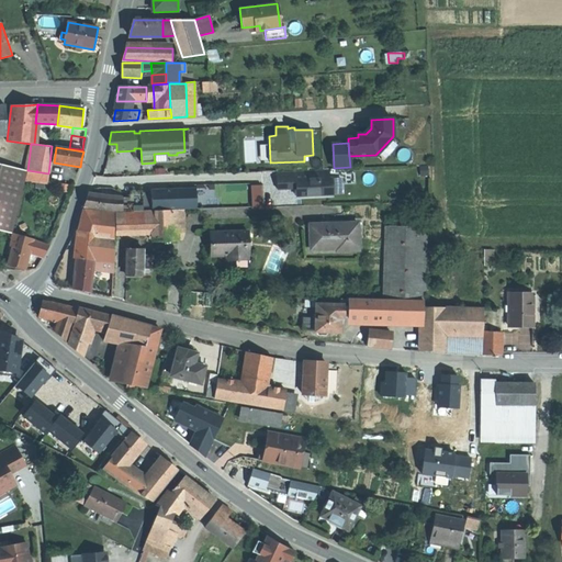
[(25,170),(0,164),(0,229),(13,233),(26,177),(27,170),(25,170)]
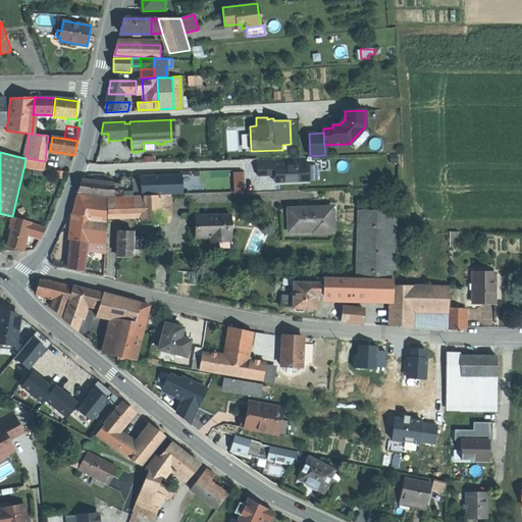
[(306,157),(257,159),(257,167),(258,175),(275,174),(277,174),(277,183),(307,180),(306,164),(306,157)]
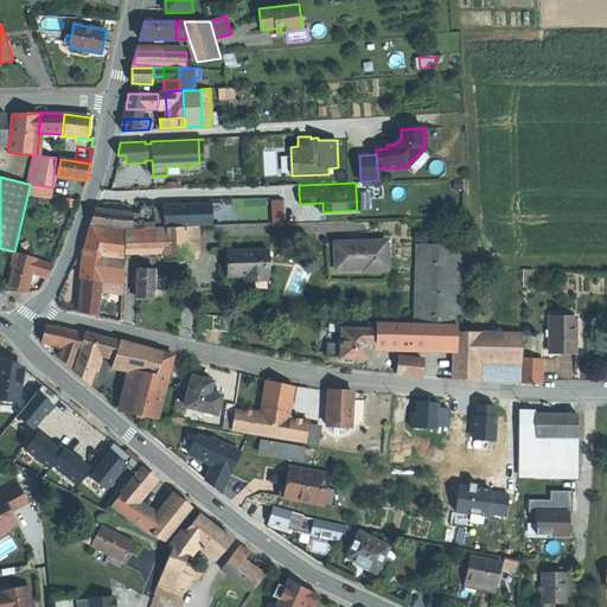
[(274,222),(287,222),(286,198),(273,199),(274,222)]
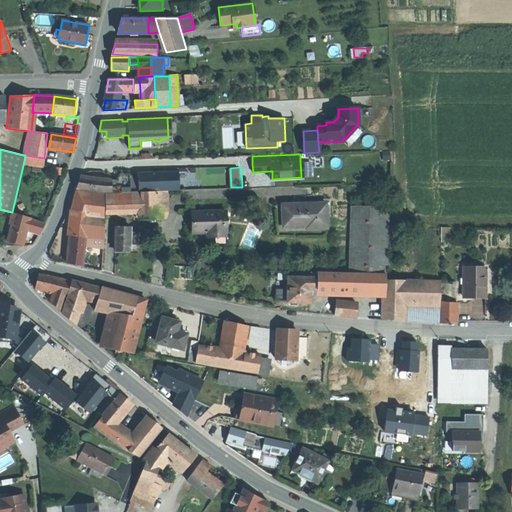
[(128,171),(110,172),(110,180),(110,192),(129,192),(129,190),(128,179),(128,171)]
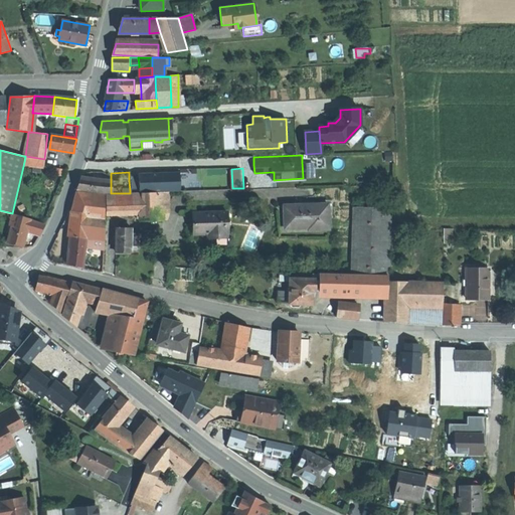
[(79,192),(105,194),(105,181),(80,178),(77,186),(76,191),(78,191),(79,192)]
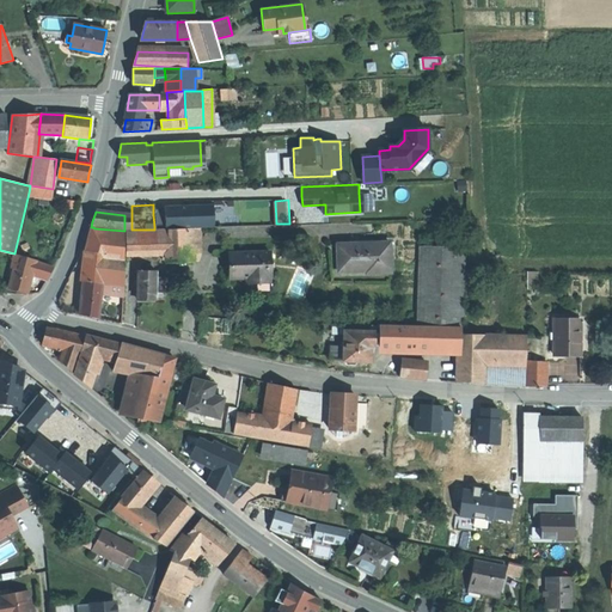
[(153,214),(154,227),(167,227),(167,228),(177,227),(177,214),(153,214)]
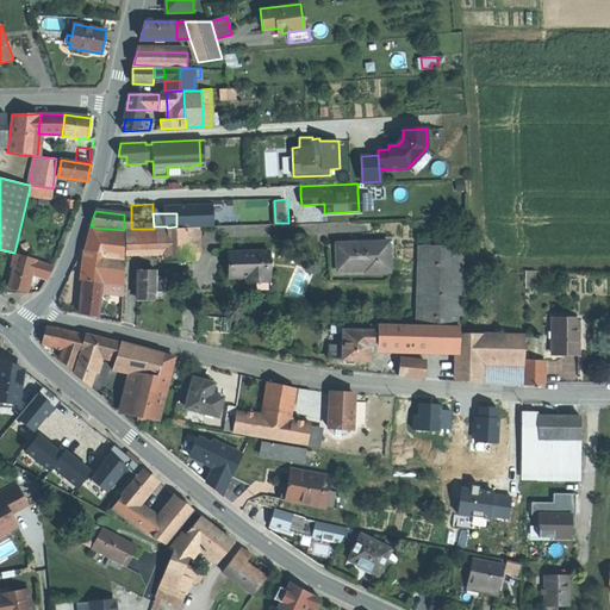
[(124,255),(124,230),(94,228),(93,226),(86,251),(105,253),(124,255)]
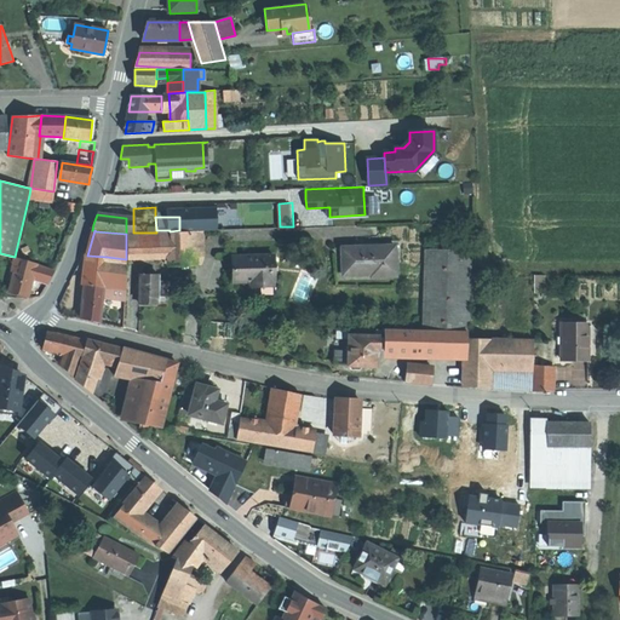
[(194,256),(204,256),(202,231),(189,233),(190,265),(195,265),(194,256)]
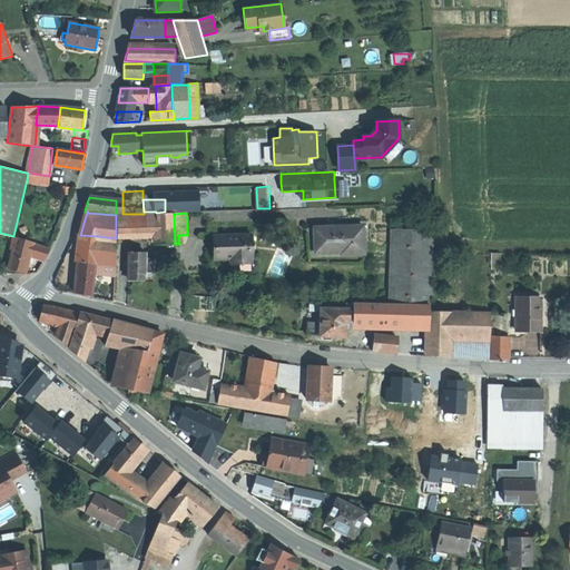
[(145,236),(144,214),(117,215),(117,237),(145,236)]
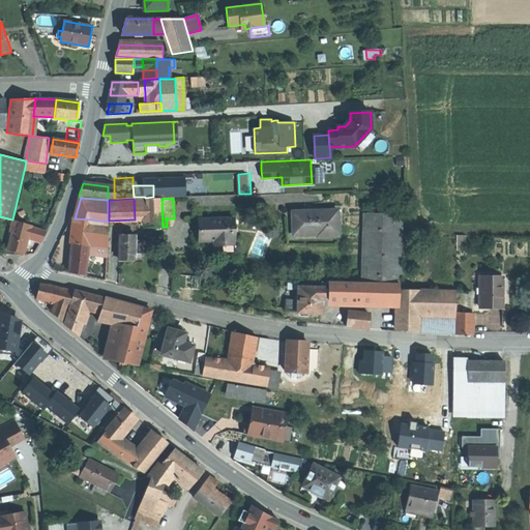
[(146,219),(146,199),(134,199),(135,219),(146,219)]
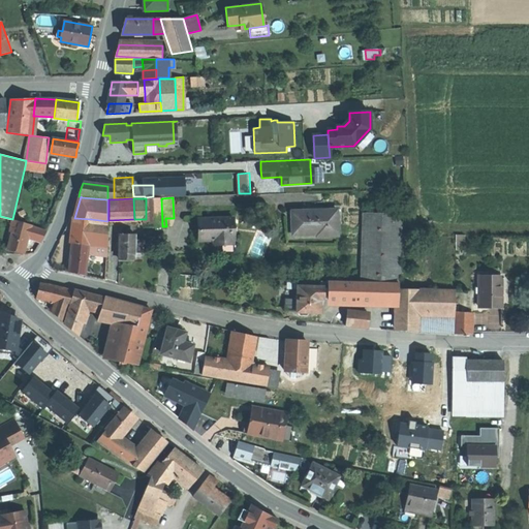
[(162,226),(161,198),(146,198),(146,219),(147,227),(162,226)]
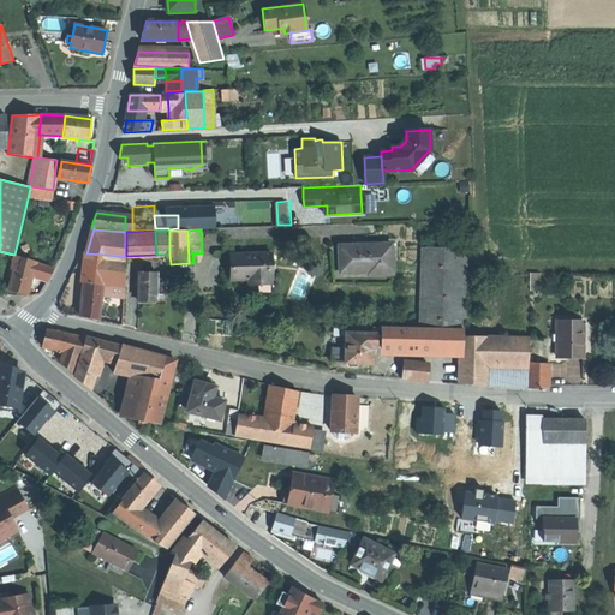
[(374,244),(368,245),(339,245),(340,270),(354,269),(369,269),(369,275),(393,274),(392,244),(374,244)]
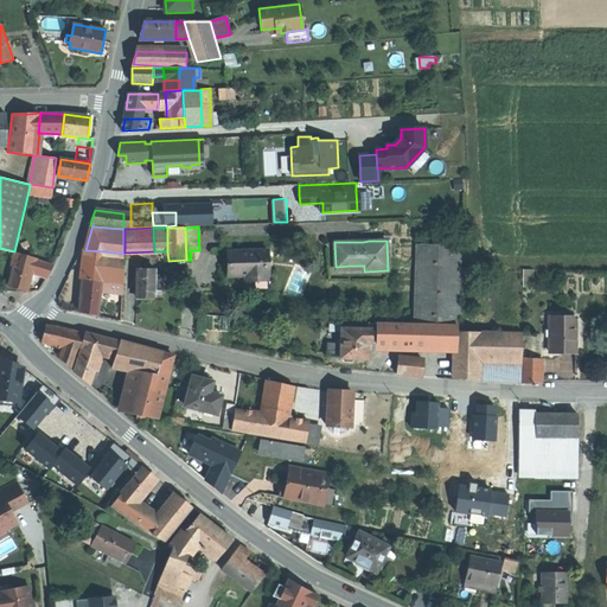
[(416,246),(415,324),(458,325),(460,247),(416,246)]
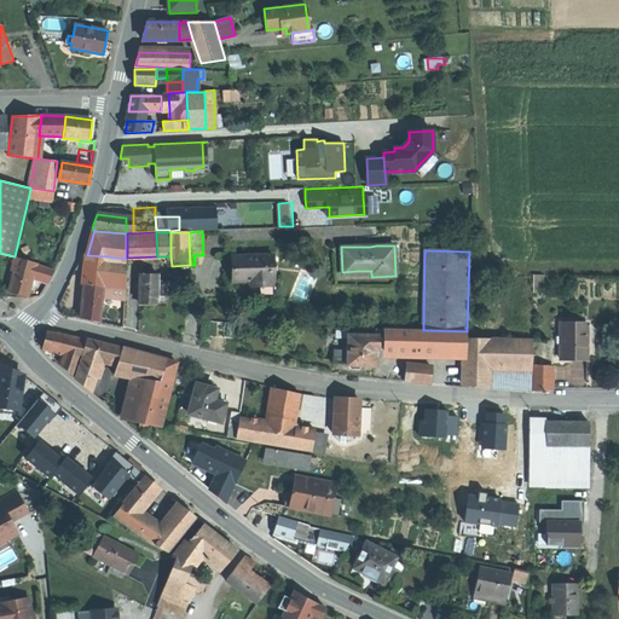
[(103,288),(106,256),(87,255),(85,277),(84,295),(102,298),(103,288)]
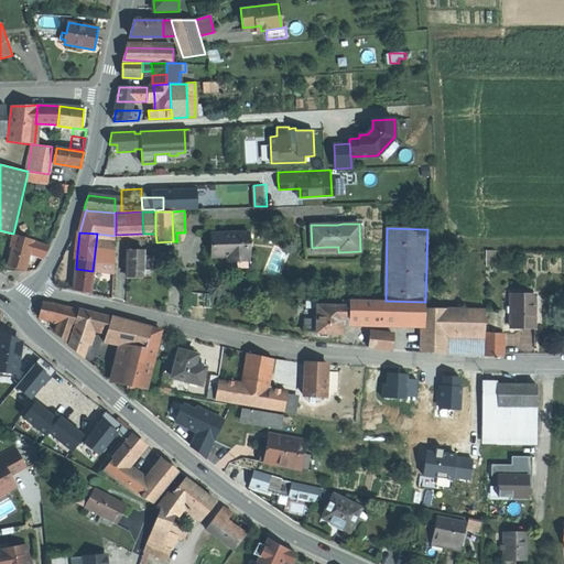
[(236,256),(236,260),(249,260),(249,256),(249,232),(212,234),(212,257),(227,256),(236,256)]
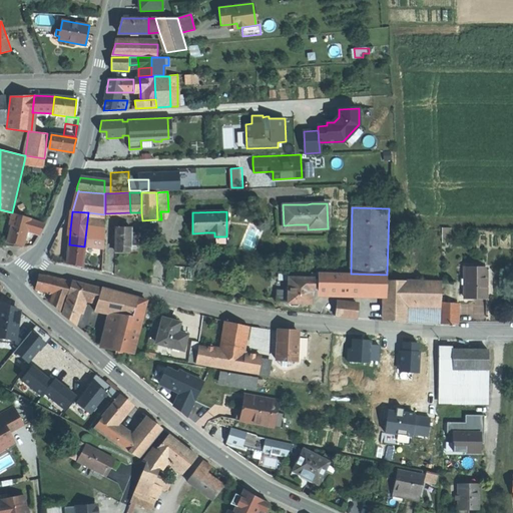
[(103,240),(104,214),(88,212),(85,238),(103,240)]
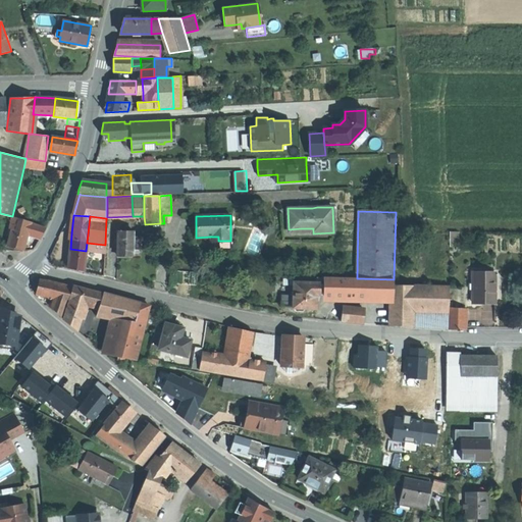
[(31,222),(15,218),(12,231),(10,237),(8,247),(14,248),(22,250),(27,233),(31,222)]
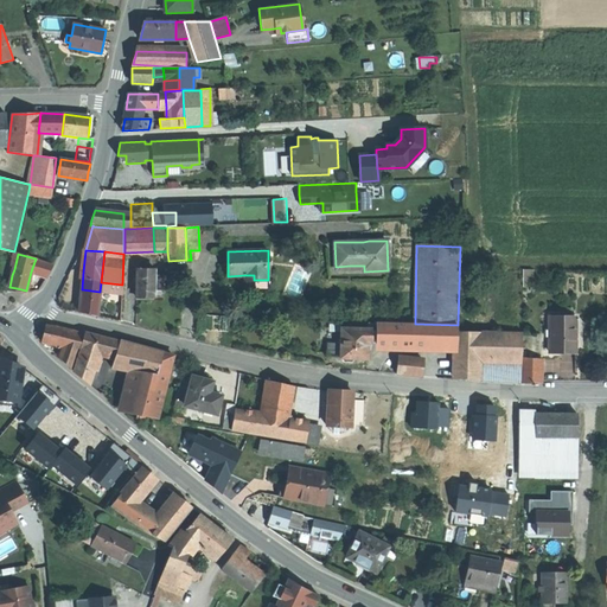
[(31,272),(48,278),(53,266),(36,259),(31,272)]
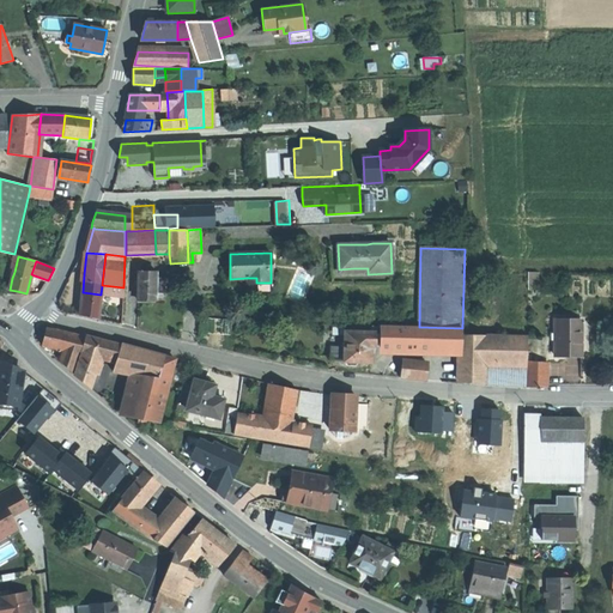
[(156,293),(156,278),(156,272),(138,271),(138,301),(145,301),(155,301),(156,293)]
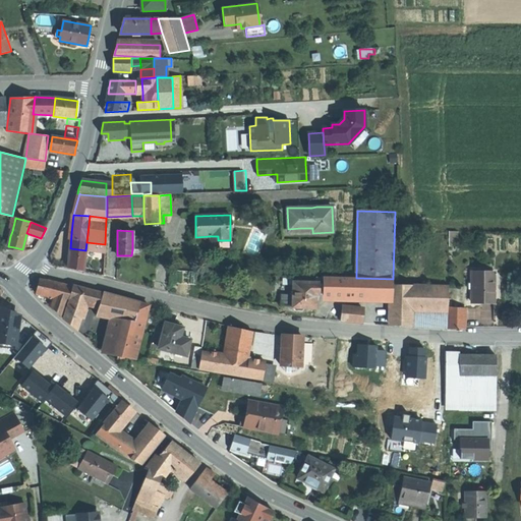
[(140,236),(132,236),(132,249),(139,249),(140,236)]
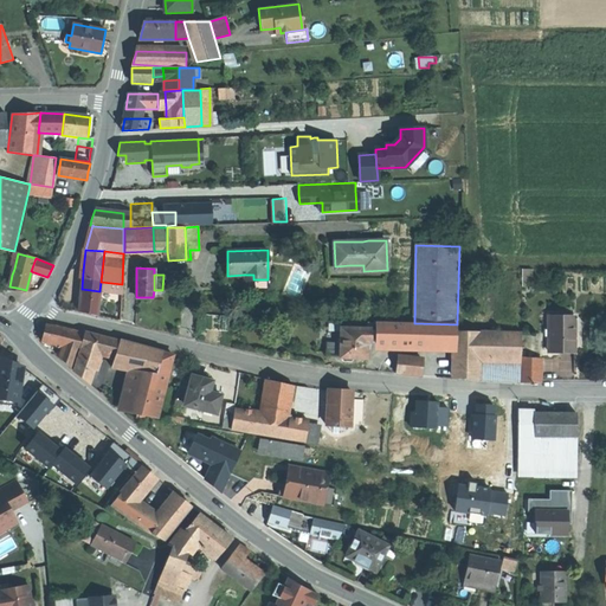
[(123,289),(122,284),(101,282),(100,291),(122,294),(123,289)]
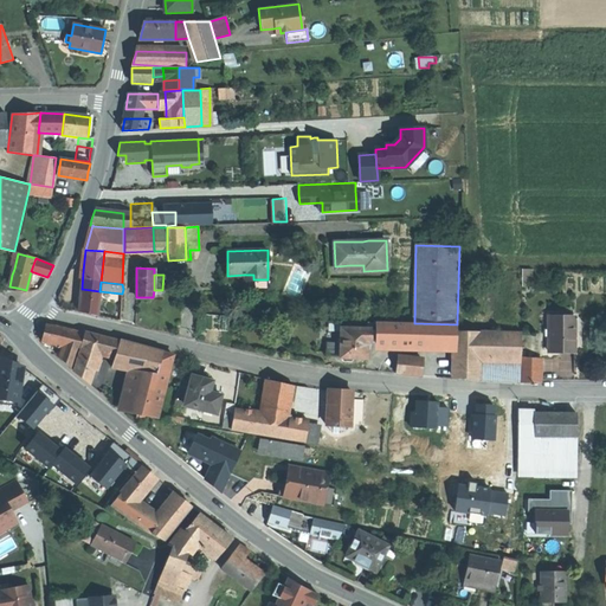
[(100,291),(82,289),(79,311),(97,315),(100,291)]
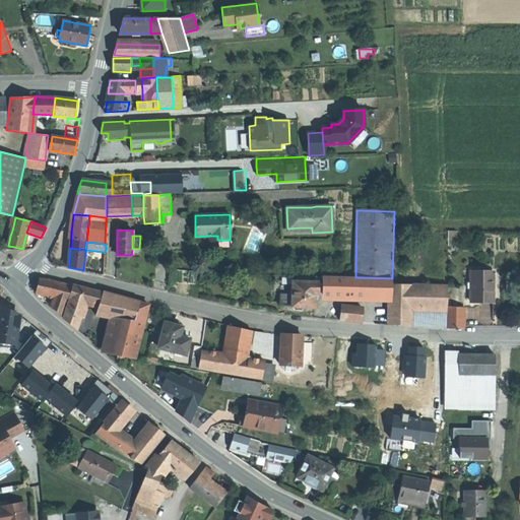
[(480,298),(492,299),(493,268),(470,267),(470,278),(469,285),(469,298),(480,298)]
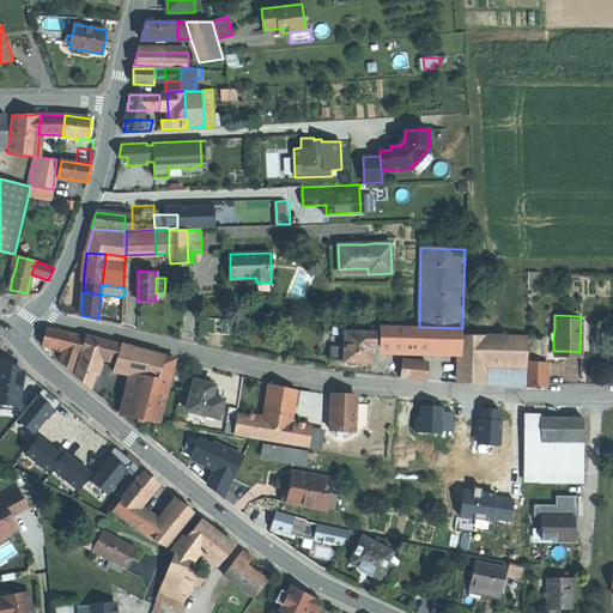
[(407,327),(372,326),(372,333),(372,347),(461,350),(461,335),(462,335),(462,328),(419,327),(407,327)]
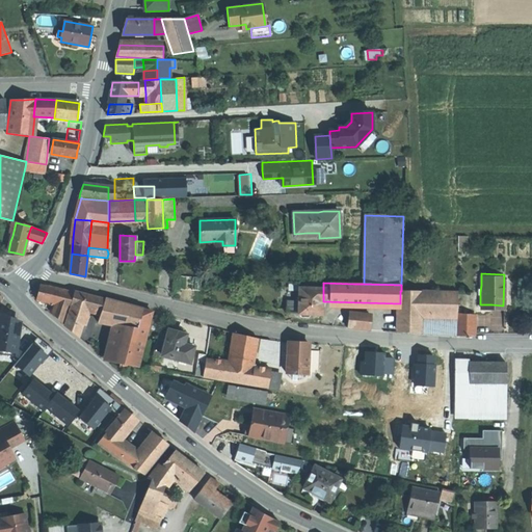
[(64,291),(40,285),(36,300),(45,302),(55,304),(60,306),(64,291)]
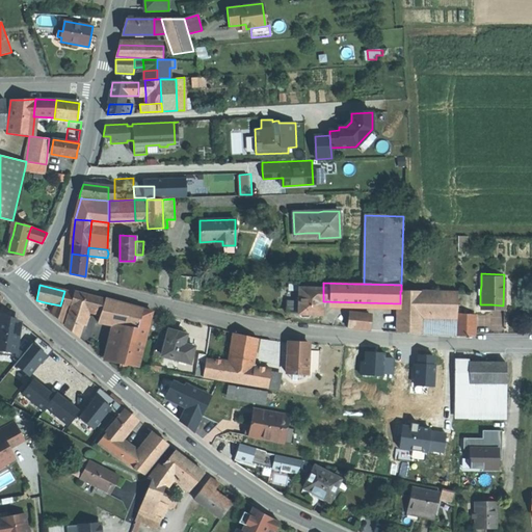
[(322,315),(323,301),(323,289),(300,288),(299,314),(311,314),(322,315)]
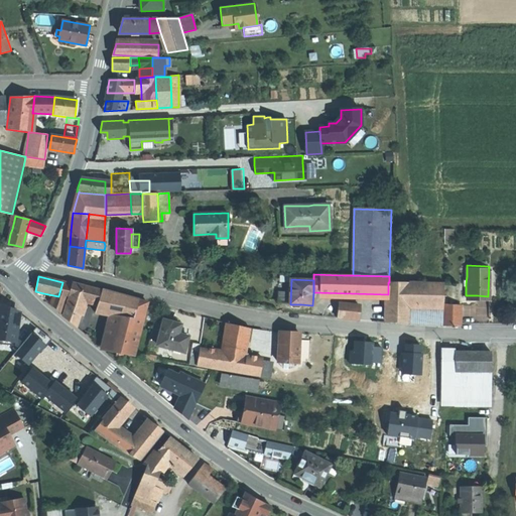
[(50,305),(60,313),(72,284),(62,282),(58,296),(53,295),(50,305)]
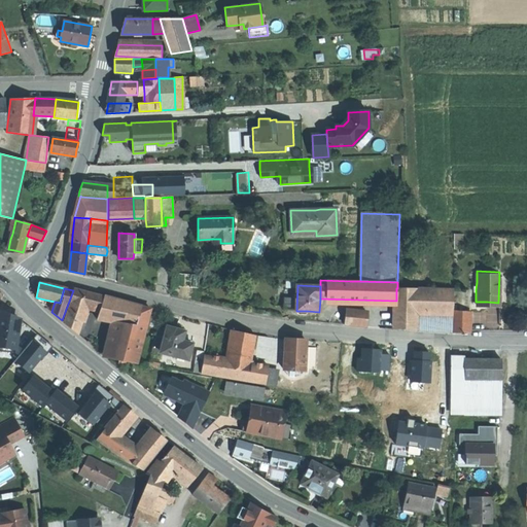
[(417,288),(397,288),(396,288),(396,301),(396,326),(396,329),(417,330),(417,314),(417,288)]
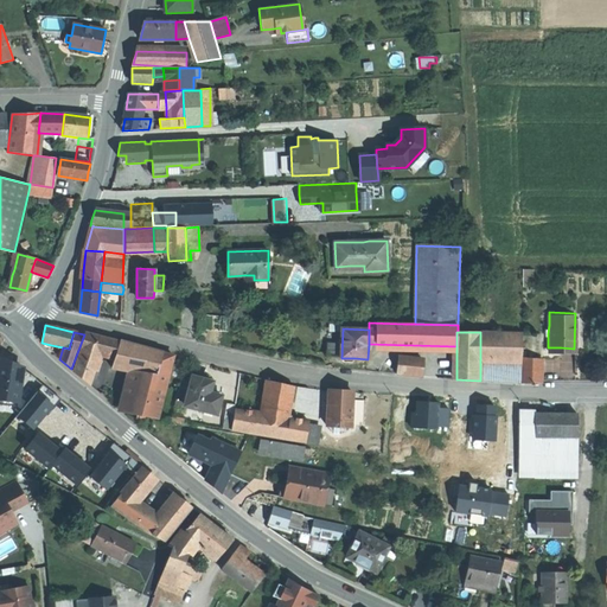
[(492,362),(492,332),(480,332),(480,362),(492,362)]
